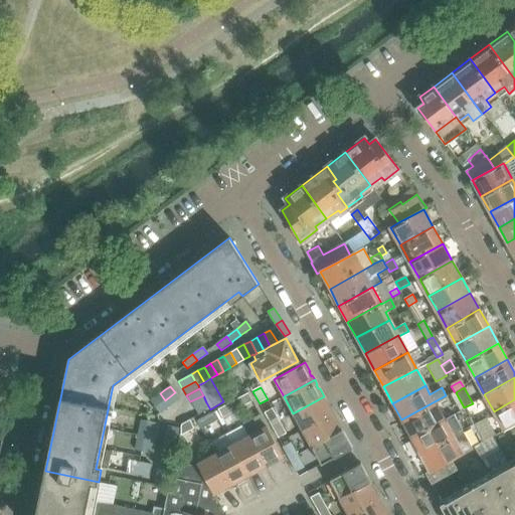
[(170,406),(180,399),(175,392),(165,400),(170,406)]
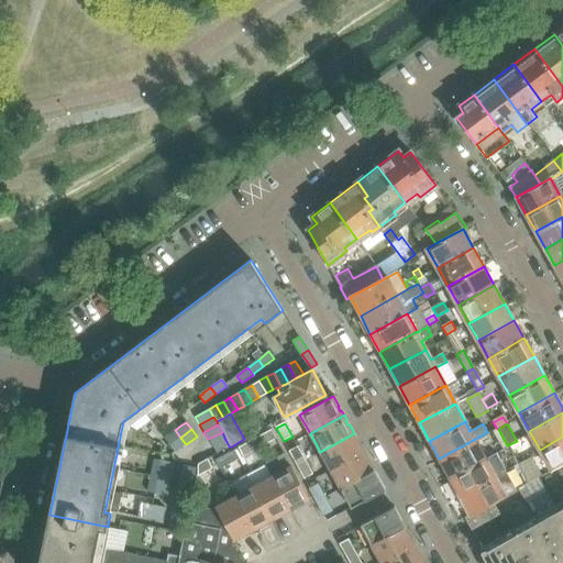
[(498,429),(497,429),(493,431),(503,449),(507,445),(498,429)]
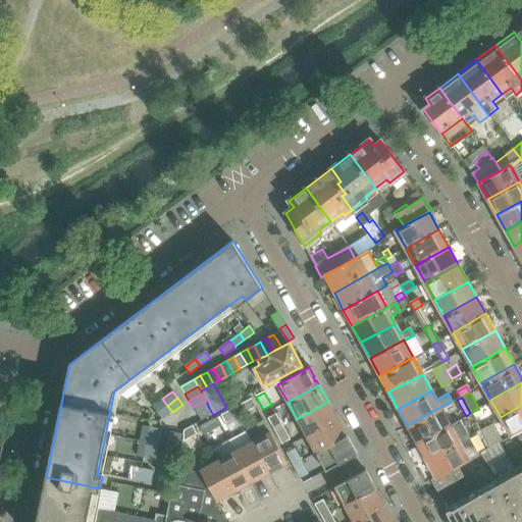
[(157,413),(167,406),(162,399),(152,407),(157,413)]
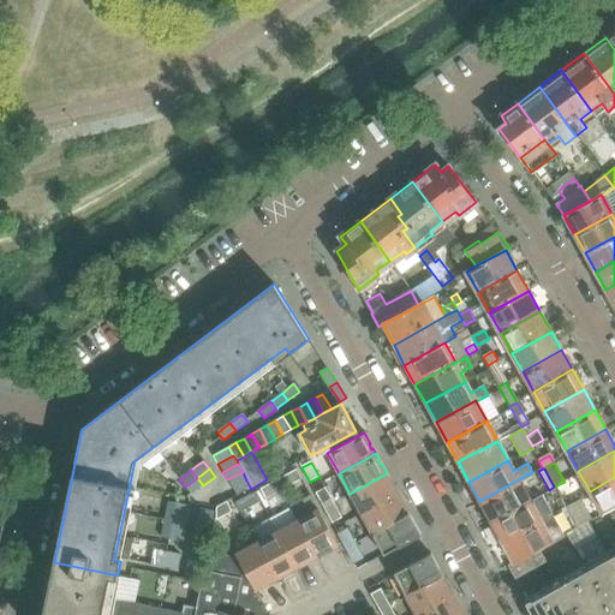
[(281,490),(302,479),(297,470),(276,481),(281,490)]
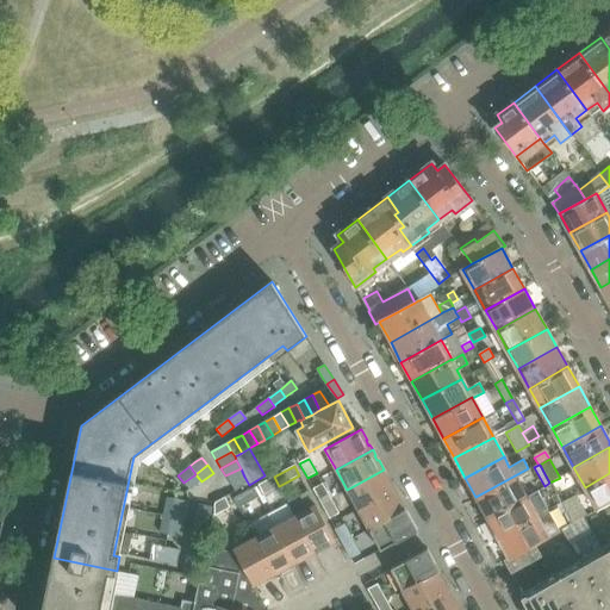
[(244,477),(241,468),(225,475),(230,484),(244,477)]
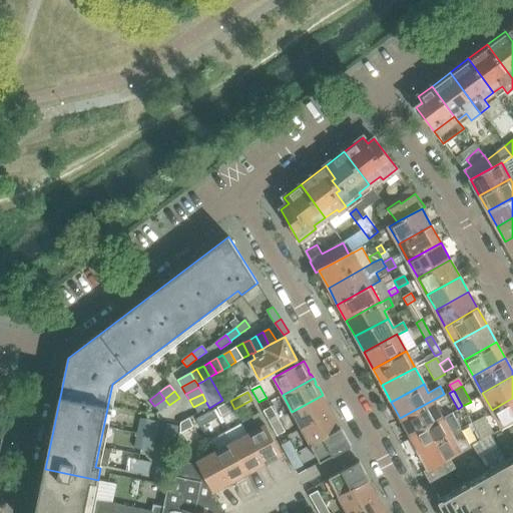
[(442,418),(434,403),(446,397),(444,394),(400,418),(409,435),(442,418)]
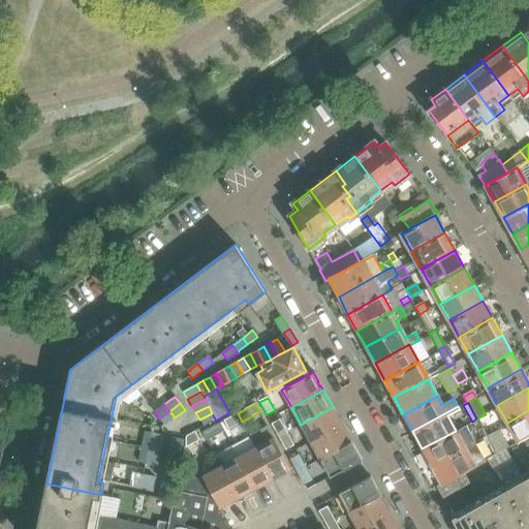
[(342,425),(340,421),(338,421),(336,416),(338,415),(333,407),(301,425),(310,442),(342,425)]
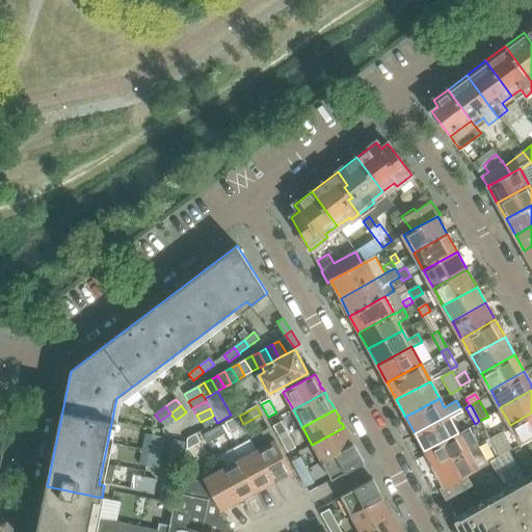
[(521,443),(531,436),(531,413),(510,425),(521,443)]
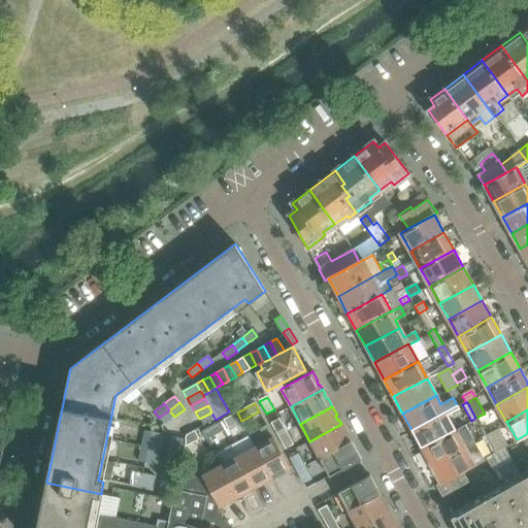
[(164,425),(174,417),(169,410),(159,418),(164,425)]
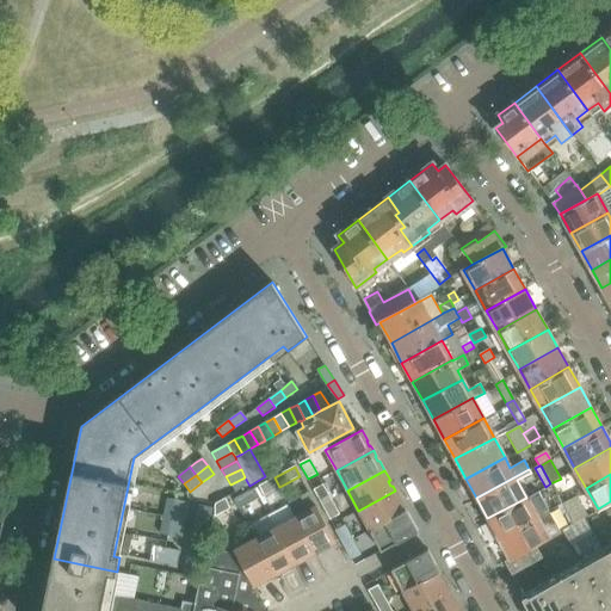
[(245,477),(230,485),(235,493),(250,486),(245,477)]
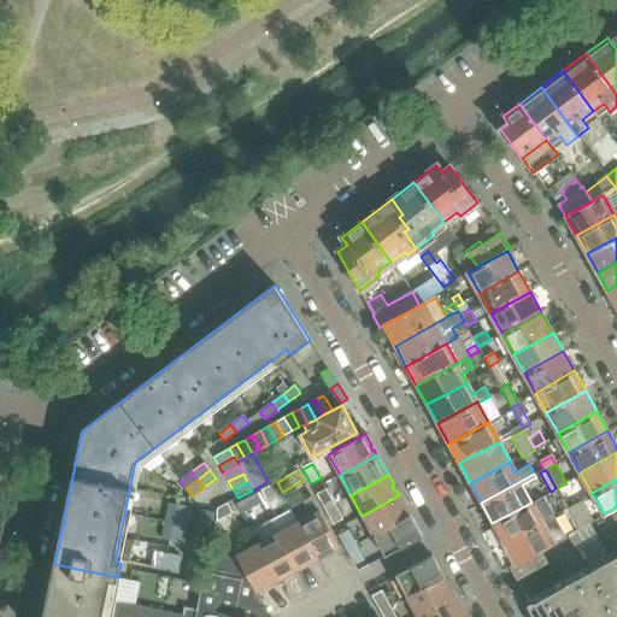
[(282,492),(277,482),(260,492),(266,501),(282,492)]
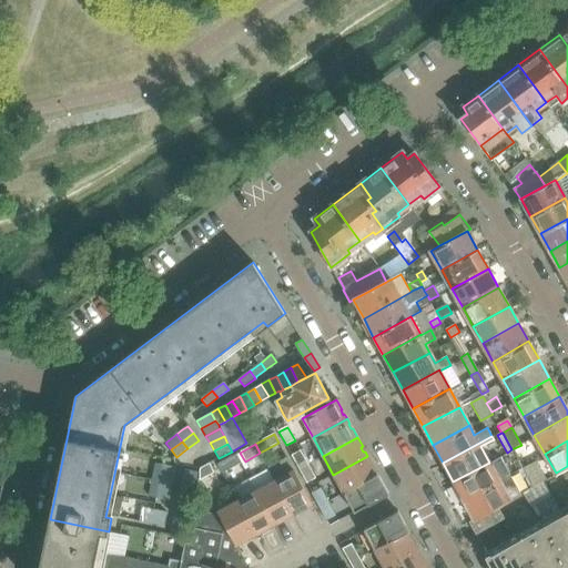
[(307,465),(301,450),(292,456),(298,469),(307,465)]
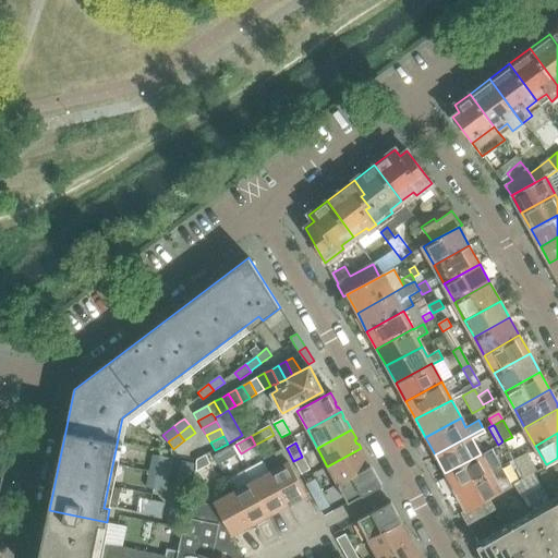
[(218,466),(237,456),(231,447),(213,457),(218,466)]
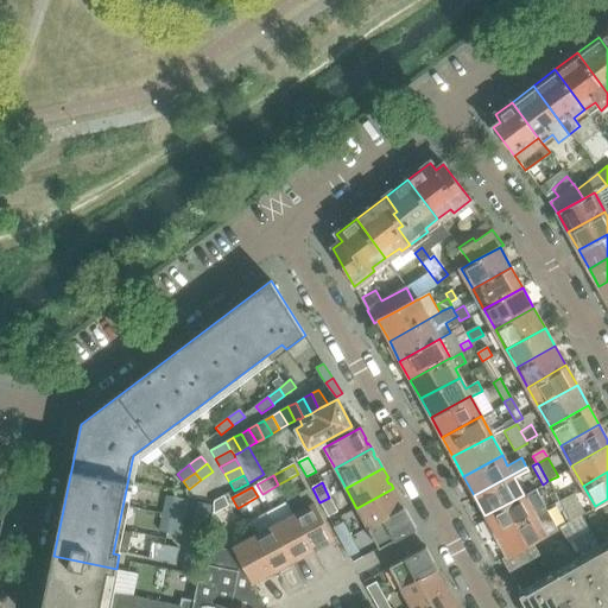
[(367,529),(405,508),(399,498),(397,499),(394,494),(397,493),(393,488),(356,508),(367,529)]
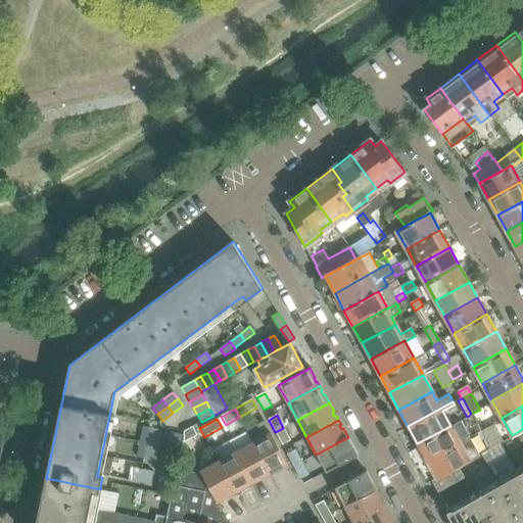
[(288,464),(271,432),(265,421),(246,431),(252,442),(270,474),(274,471),(274,470),(278,468),(278,469),(288,464)]
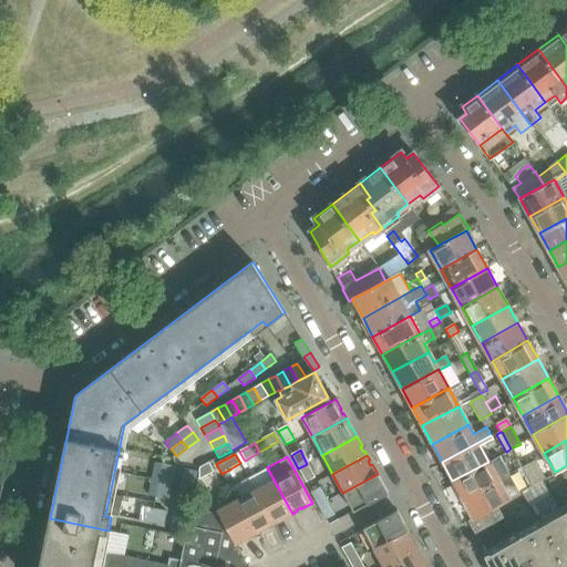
[(462,500),(497,480),(488,462),(452,481),(462,500)]
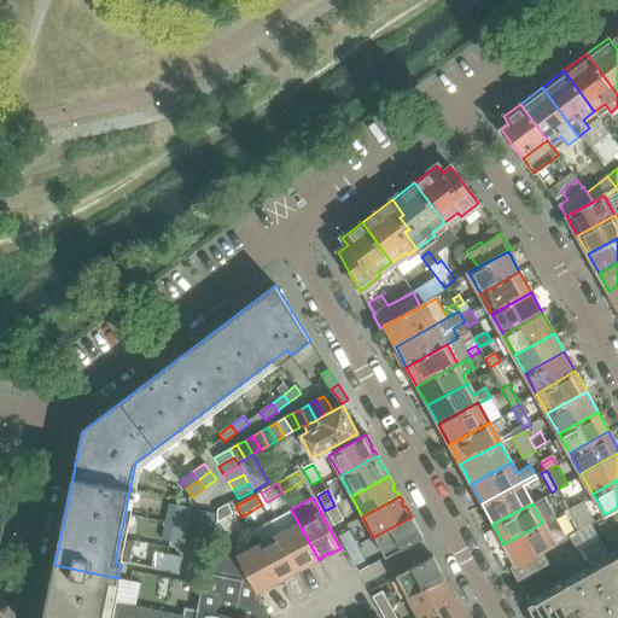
[(174,516),(176,506),(168,505),(164,522),(164,523),(173,525),(174,516)]
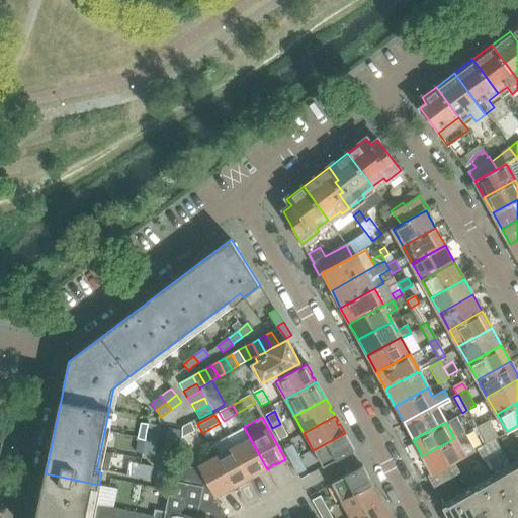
[(194,431),(192,427),(190,423),(182,428),(182,429),(182,438),(194,431)]
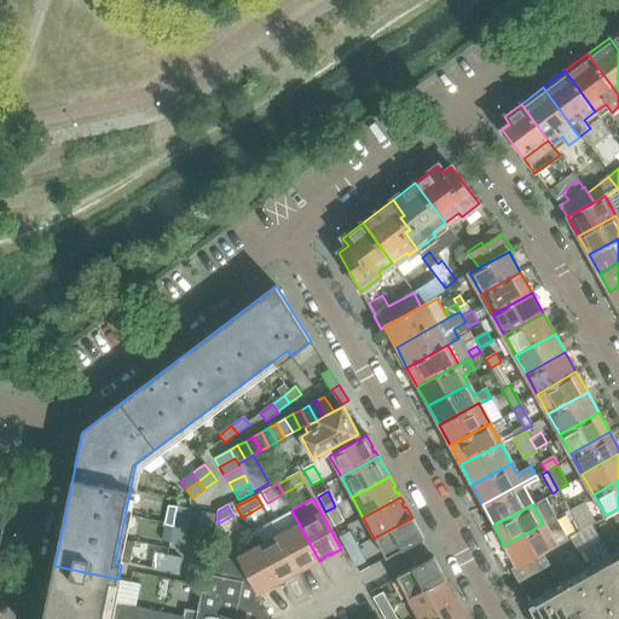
[(190,519),(192,510),(184,508),(177,507),(174,516),(190,519)]
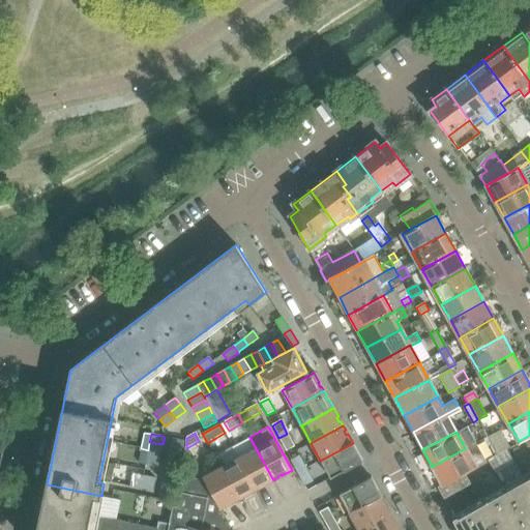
[(294,447),(287,434),(278,438),(286,451),(294,447)]
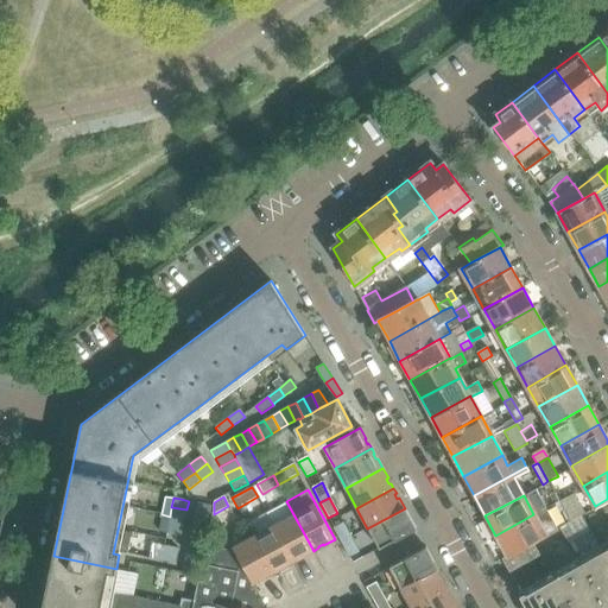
[(607,518),(607,517),(607,499),(595,506),(596,508),(601,506),(607,518)]
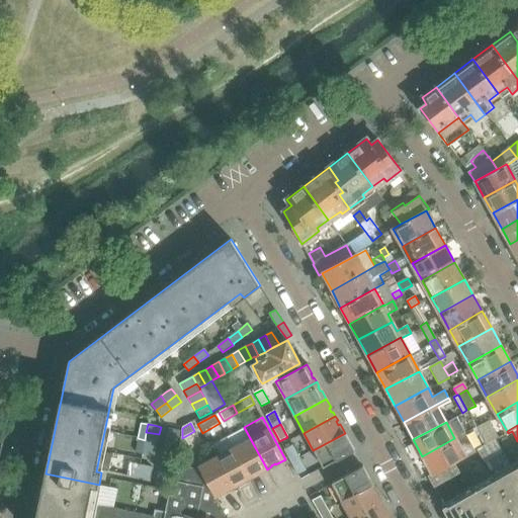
[(179,439),(181,431),(168,429),(166,436),(179,439)]
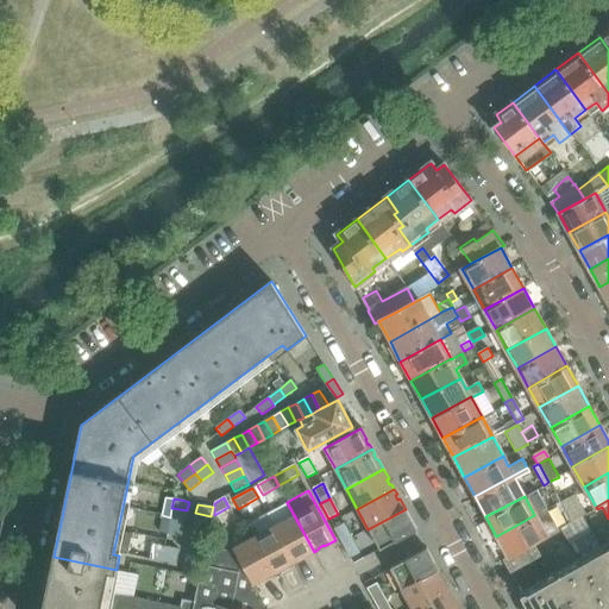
[(184,520),(187,510),(171,508),(170,518),(184,520)]
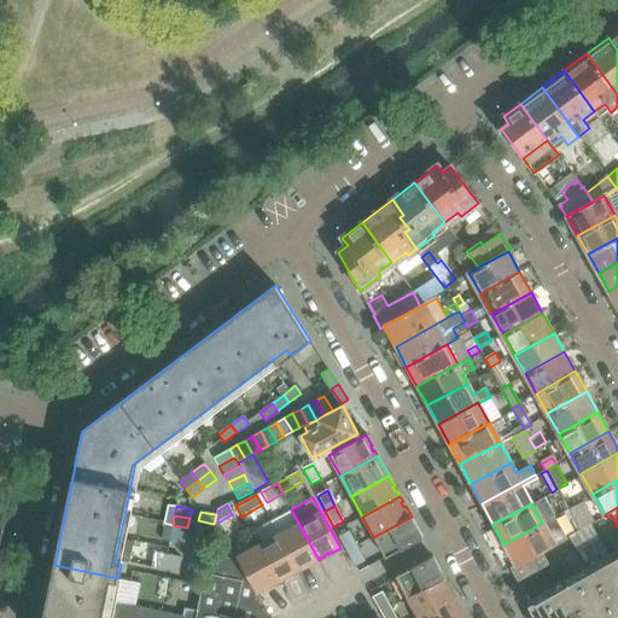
[(423,537),(412,517),(373,537),(385,558),(423,537)]
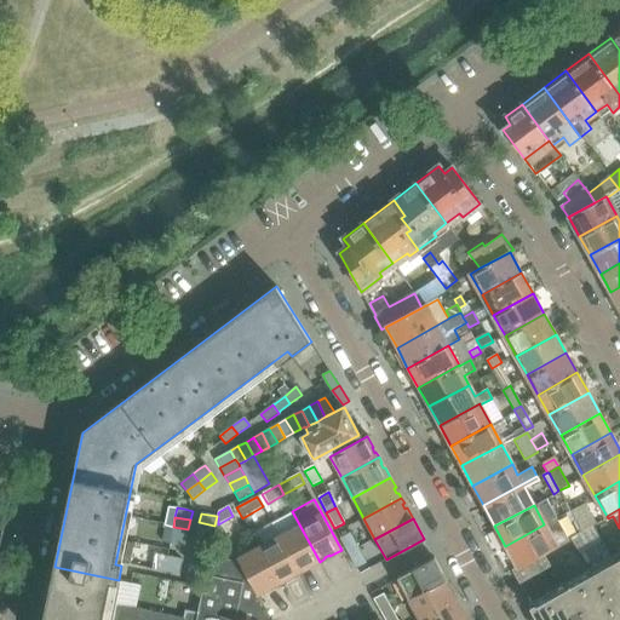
[(213,534),(214,526),(199,522),(197,530),(213,534)]
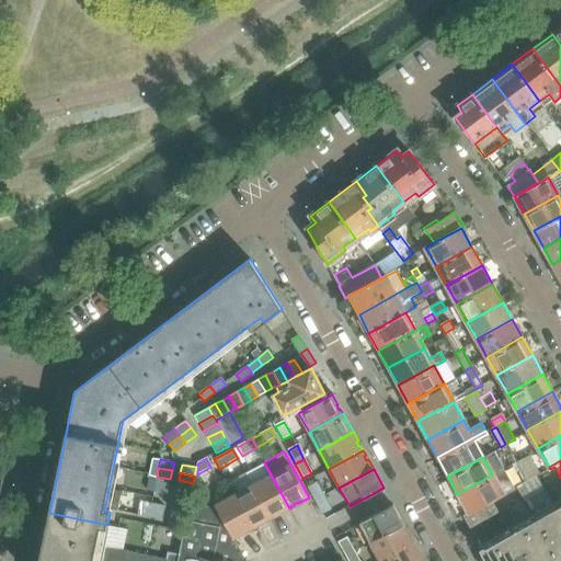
[(468,514),(503,494),(512,489),(502,472),(494,477),(492,474),(457,494),(468,514)]
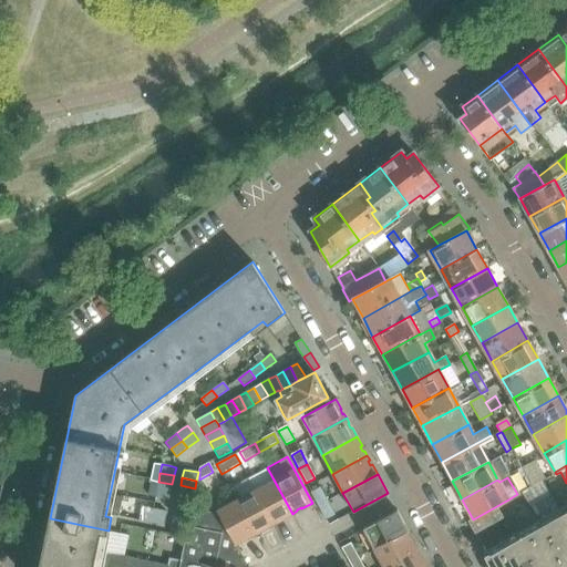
[(247,566),(236,545),(217,511),(216,511),(198,478),(181,560),(169,558),(168,566),(167,566),(247,566)]
